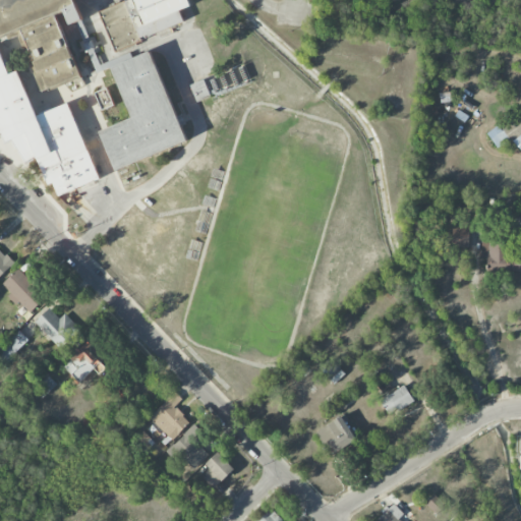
[(0,0),(0,38),(20,31),(42,90),(53,89),(80,78),(56,13),(64,10),(70,24),(82,19),(75,0),(74,0),(0,0)]
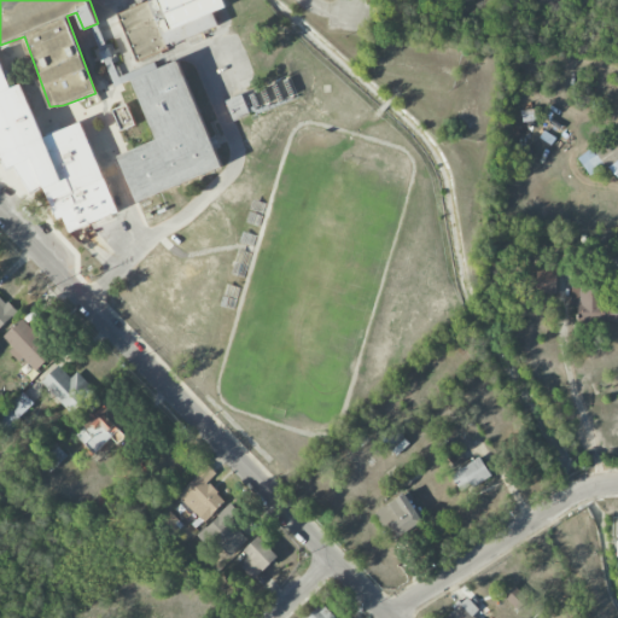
[(219,29),(213,12),(225,9),(222,0),(146,0),(117,11),(134,58),(219,29)]
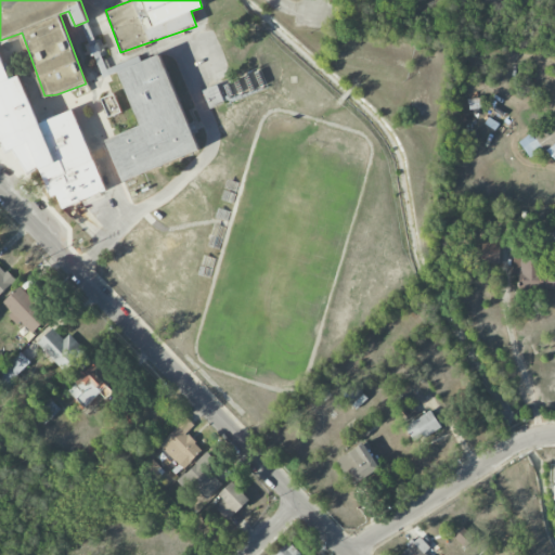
[(105,192),(74,110),(38,123),(21,75),(10,79),(0,53),(0,141),(3,140),(8,153),(17,149),(26,173),(40,168),(51,197),(57,195),(62,208),(105,192)]
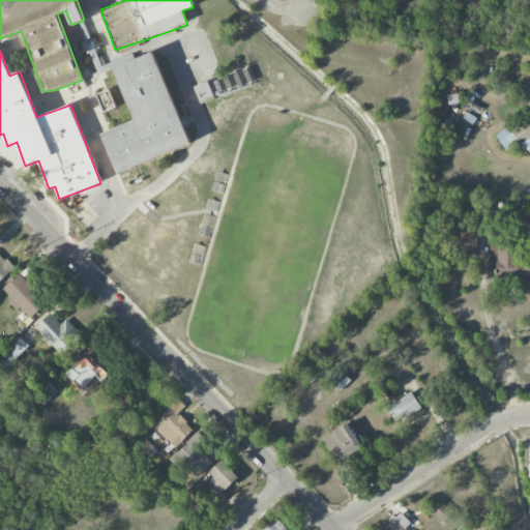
[(134,121),(101,133),(116,172),(189,146),(155,52),(114,67),(134,121)]
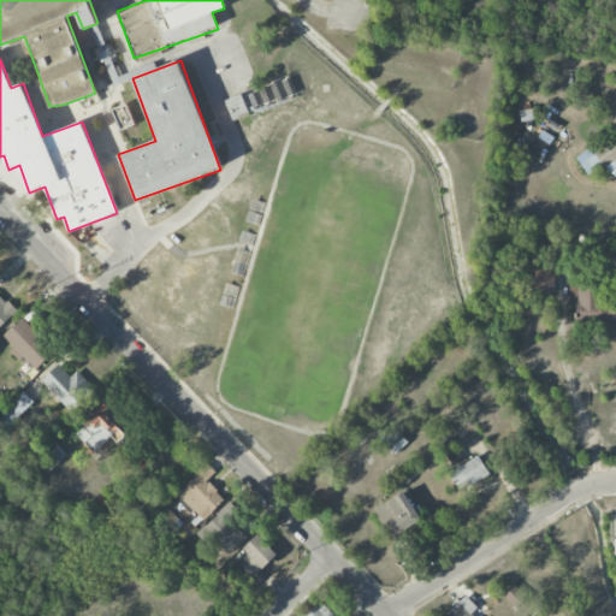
[(120,131),(135,125),(126,104),(112,110),(120,131)]
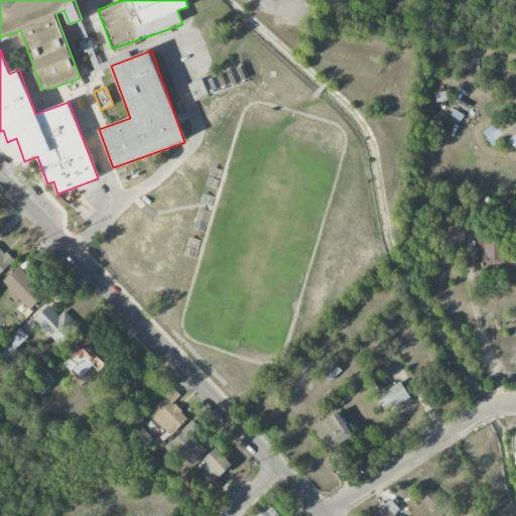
[(515,113),(498,129),(507,139),(515,131),(515,113)]
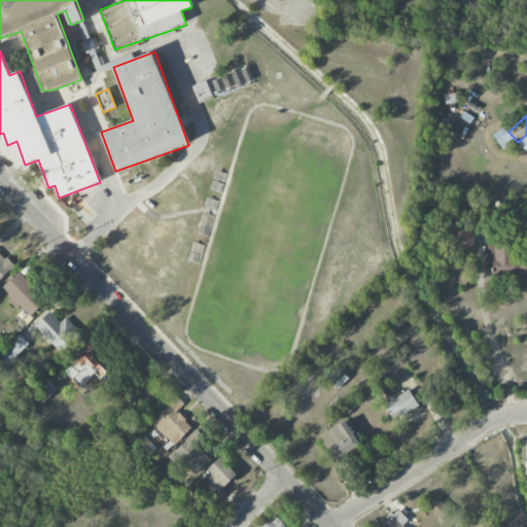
[(475,224),(458,224),(457,238),(448,237),(448,250),(473,250),(475,224)]
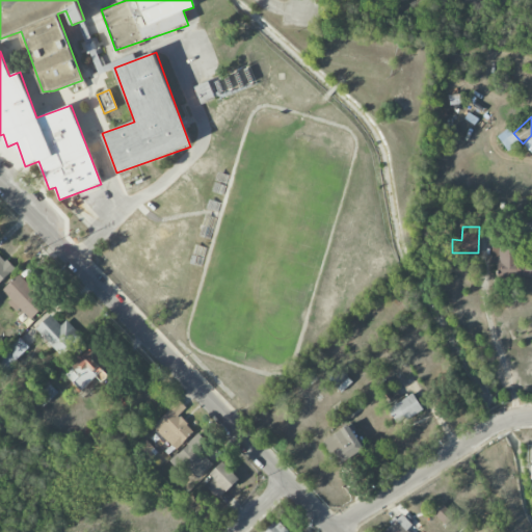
[(497,264),(497,278),(531,280),(531,268),(531,256),(524,256),(524,248),(491,247),(490,264),(497,264)]
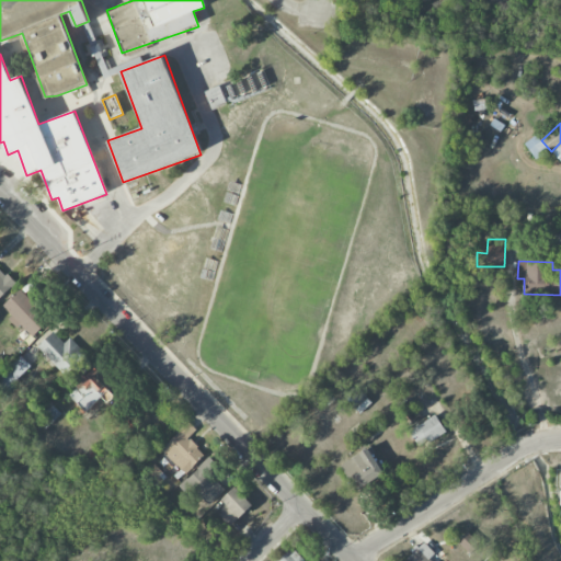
[(0,298),(14,285),(0,268),(0,298)]
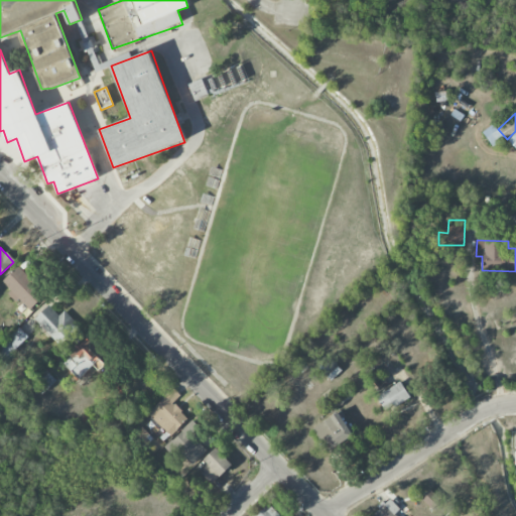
[(19,298),(30,310),(46,295),(18,266),(1,282),(17,300),(19,298)]
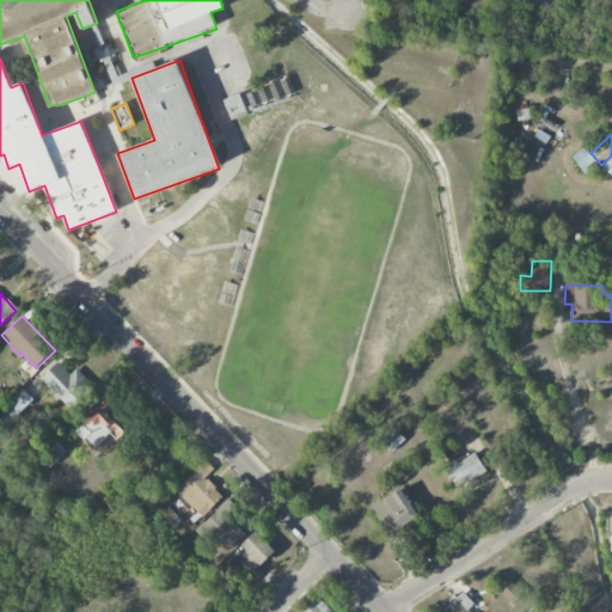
[(41,378),(69,408),(93,385),(77,368),(69,374),(57,361),(41,378)]
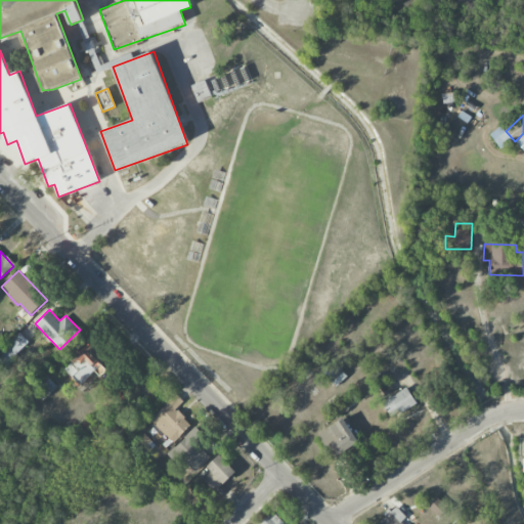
[(0,359),(6,365),(28,341),(17,332),(0,351),(0,359)]
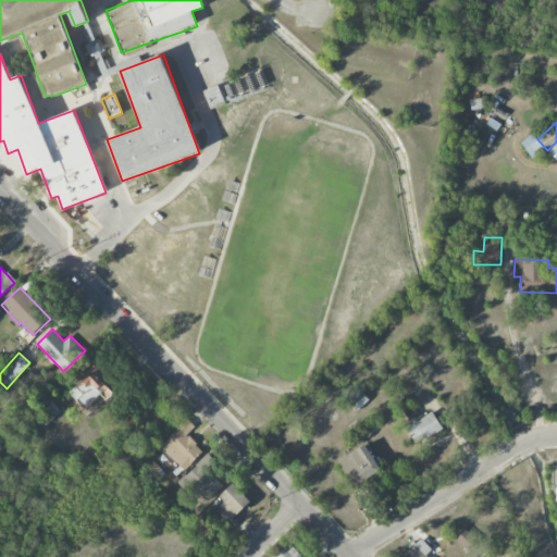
[(111,388),(90,367),(66,388),(87,411),(111,388)]
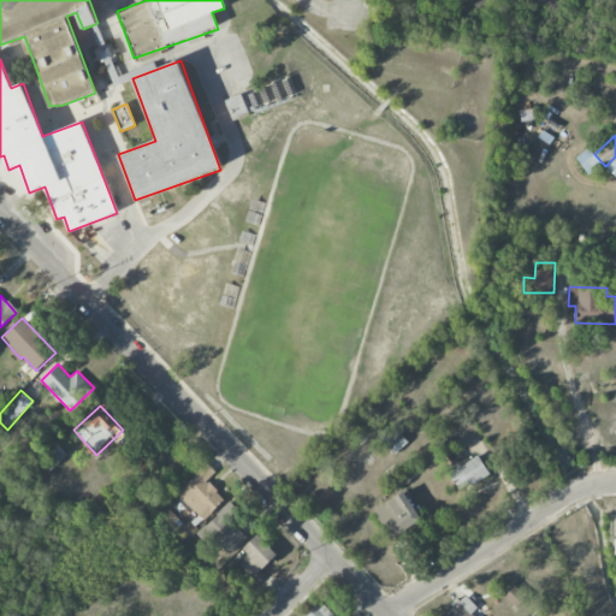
[(395,455),(408,442),(397,430),(384,442),(395,455)]
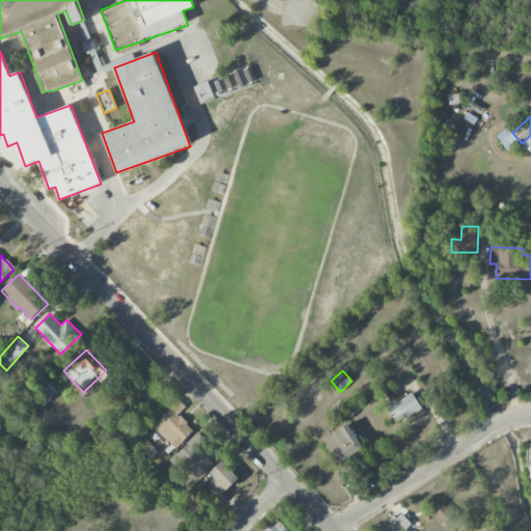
[(422,409),(412,393),(388,408),(397,423),(422,409)]
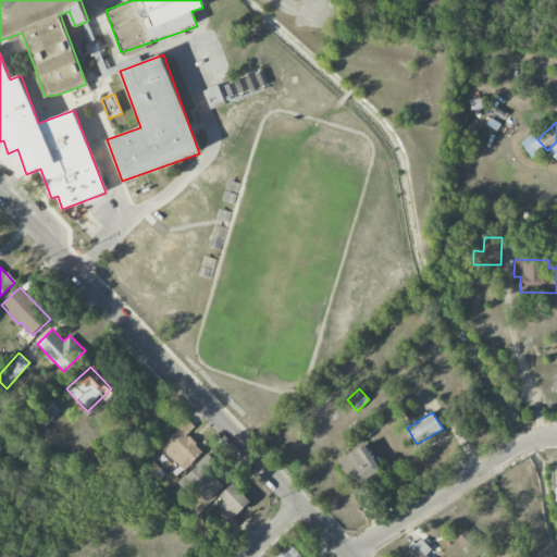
[(159,446),(184,471),(202,452),(186,435),(195,426),(186,418),(159,446)]
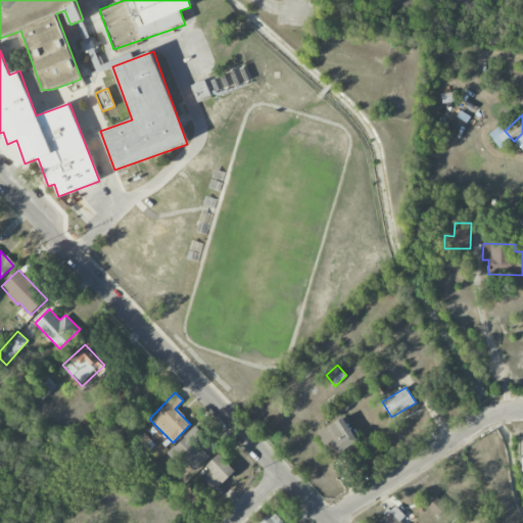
[(317,434),(332,459),(359,442),(343,418),(317,434)]
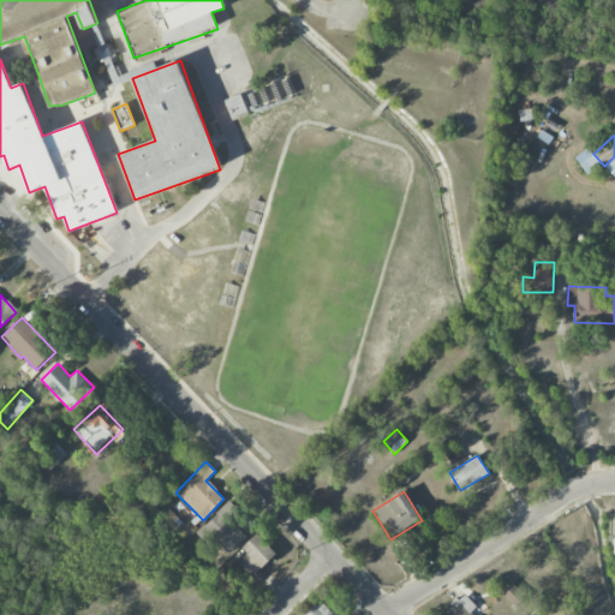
[(228,554),(246,536),(230,519),(238,511),(230,501),(196,533),(208,545),(215,539),(228,554)]
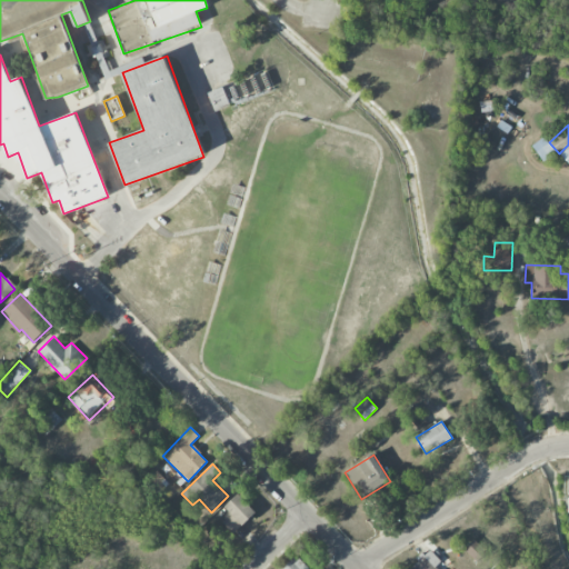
[(221,520),(236,533),(256,511),(237,495),(223,508),(229,512),(221,520)]
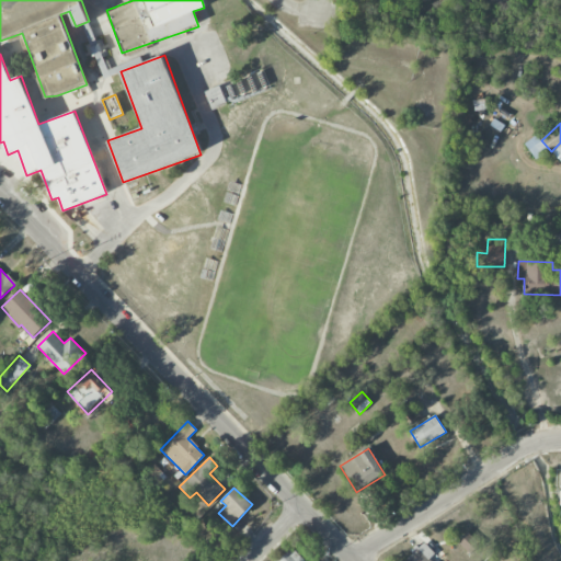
[(468,553),(479,545),(468,531),(457,541),(468,553)]
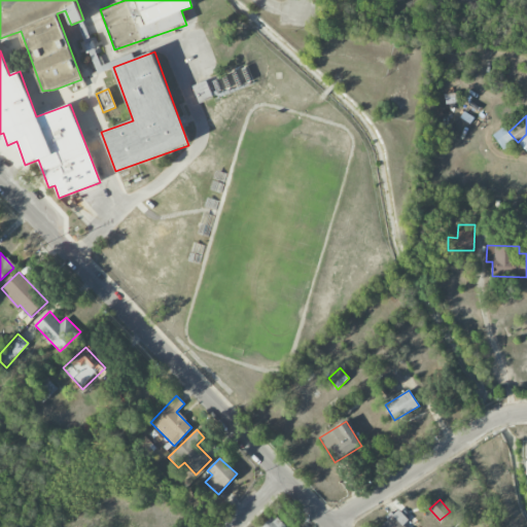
[(380,525),(381,526),(405,526),(403,525),(409,520),(397,508),(380,525)]
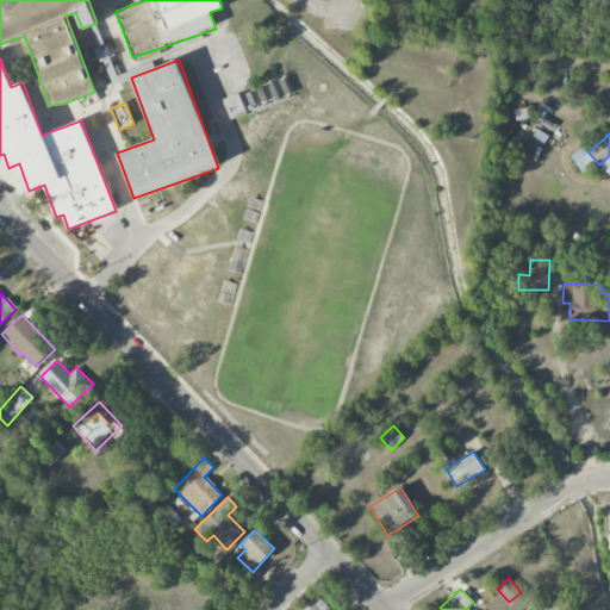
[(330,609),(315,595),(300,609),(330,609)]
